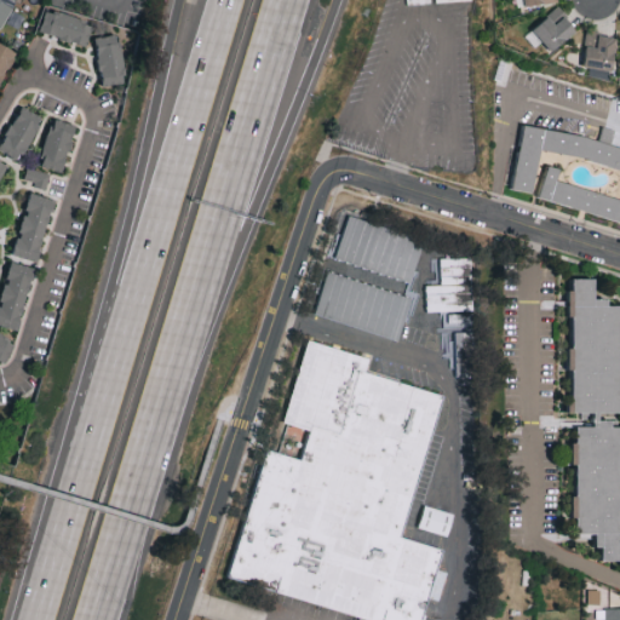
[(0,0),(0,26),(1,27),(15,0),(0,0)]
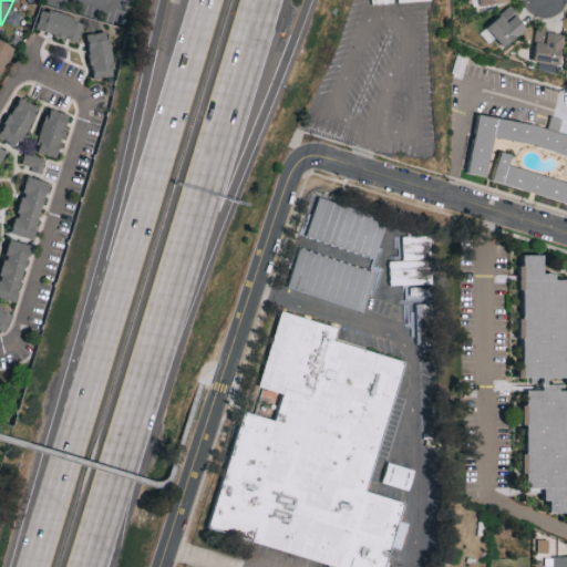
[(503,47),(528,28),(512,6),(486,24),(503,47)]
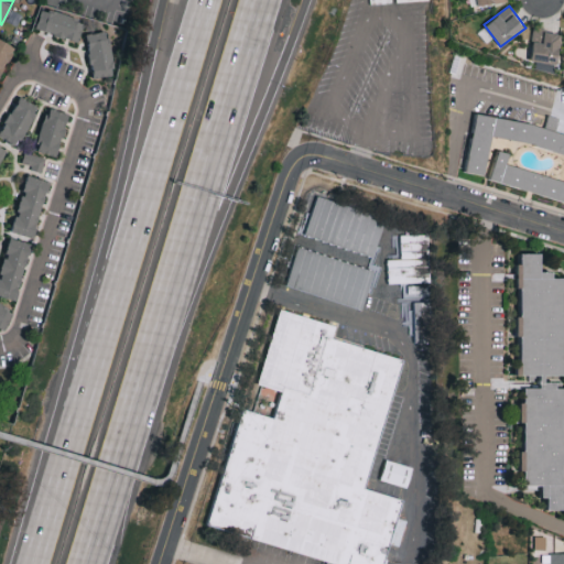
[(78,41),(85,21),(42,7),(35,29),(65,38),(66,38),(78,41)]
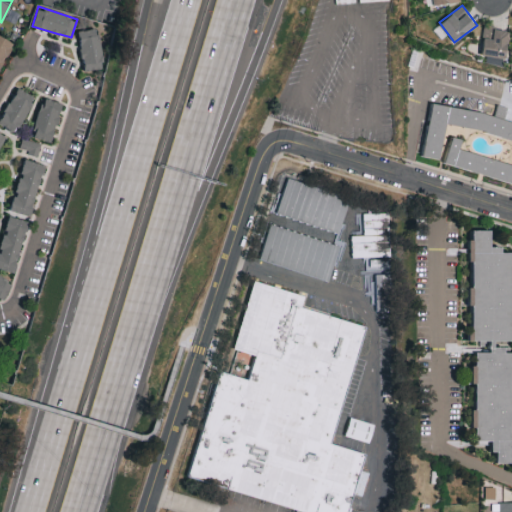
[(481,62),(504,64),(508,30),(486,27),(481,62)]
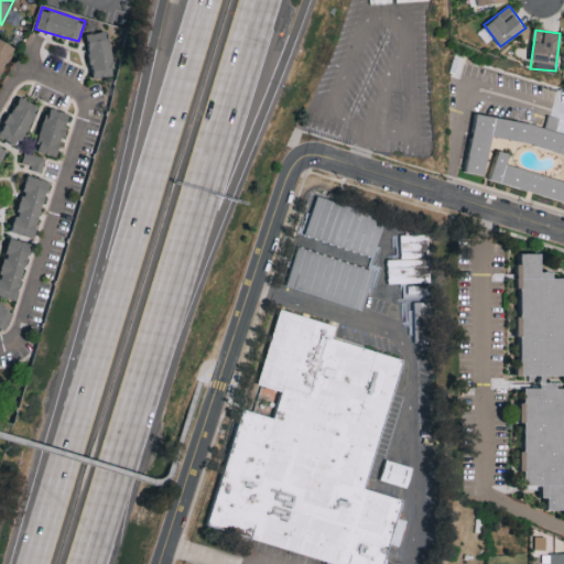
[(112,74),(109,31),(88,32),(91,76),(112,74)]
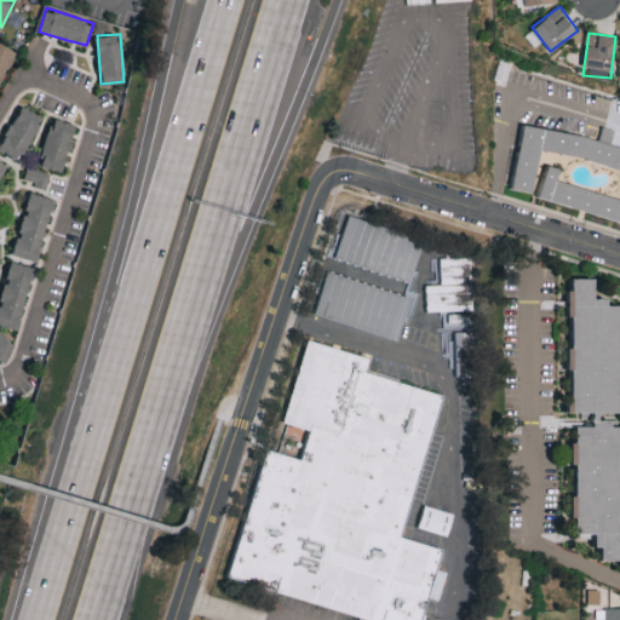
[(0,87),(0,89),(16,49),(0,42),(0,87)]
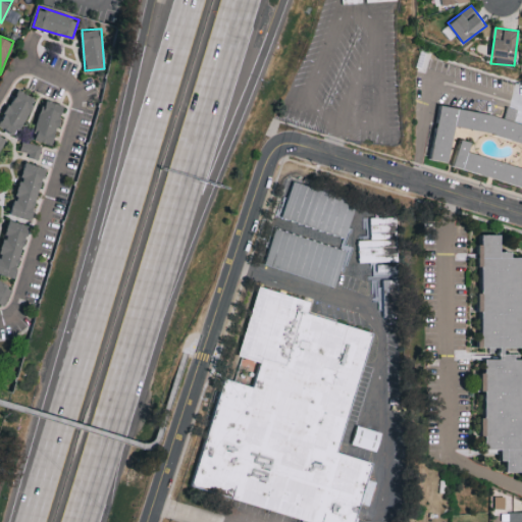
[(0,124),(0,126),(17,136),(36,97),(17,89),(0,124)]
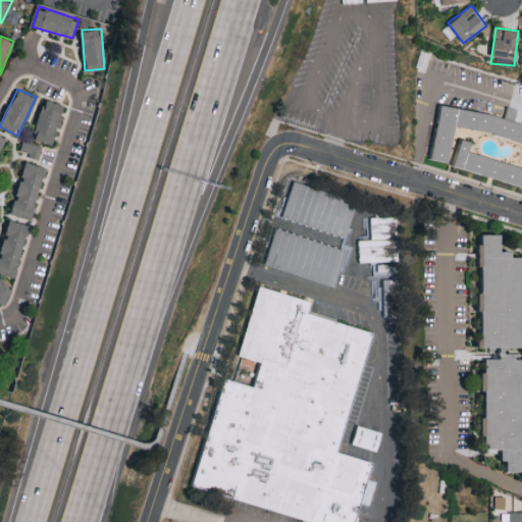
[(54,145),(63,104),(43,99),(34,141),(54,145)]
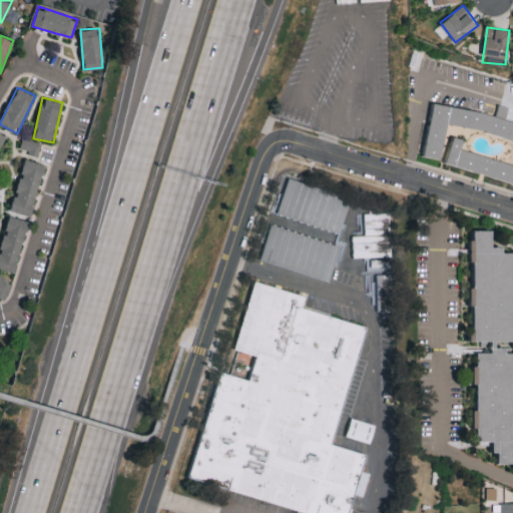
[(448,124),(512,138),(512,123),(504,121),(507,106),(499,105),(496,115),(435,102),(423,155),(440,159),(448,124)]
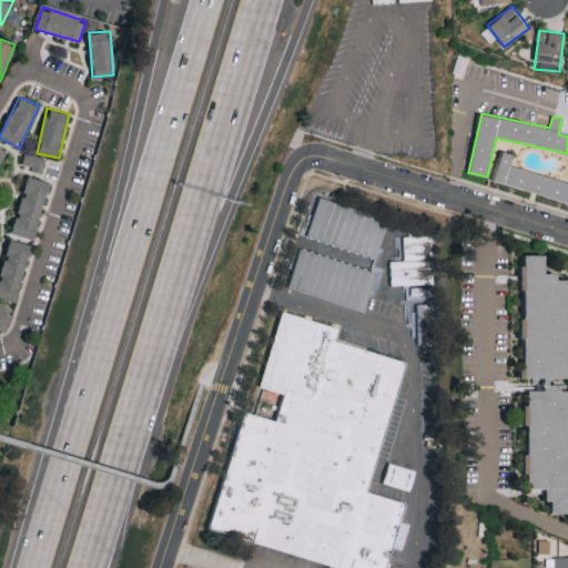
[(567,180),(510,166),(513,153),(501,151),(494,183),(567,200),(567,180)]
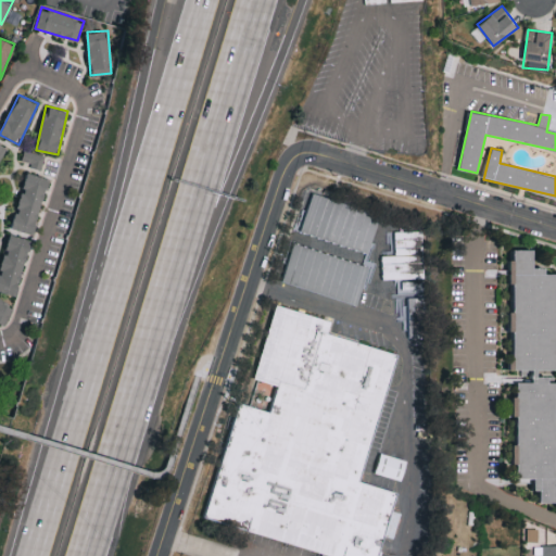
[(41,167),(45,155),(24,150),(21,162),(41,167)]
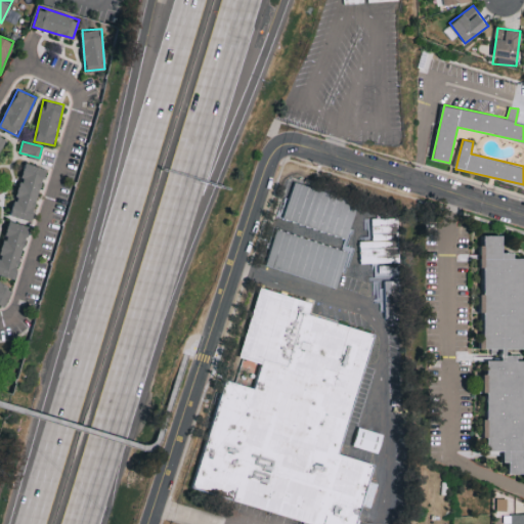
[(45,168),(25,163),(12,215),(33,220),(45,168)]
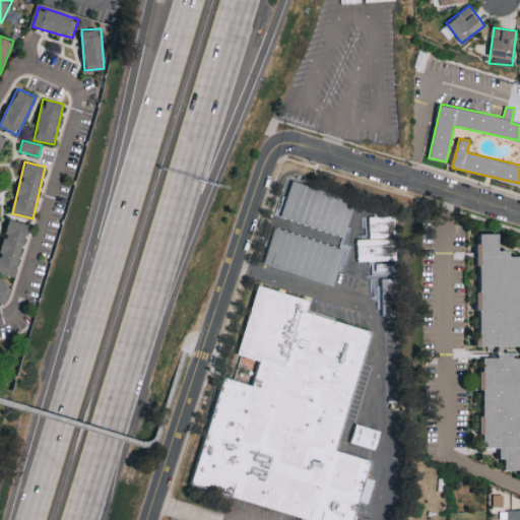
[(345,235),(354,199),(290,183),(281,217),(345,235)]
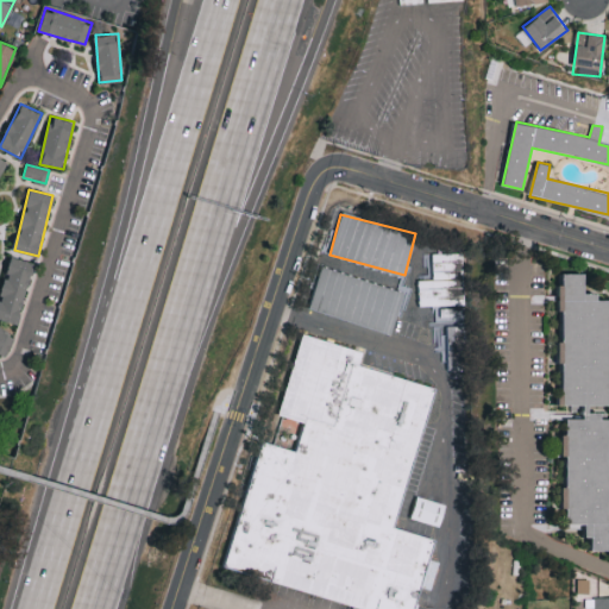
[(419,306),(456,305),(457,316),(463,316),(460,251),(431,252),(432,278),(419,278),(419,306)]
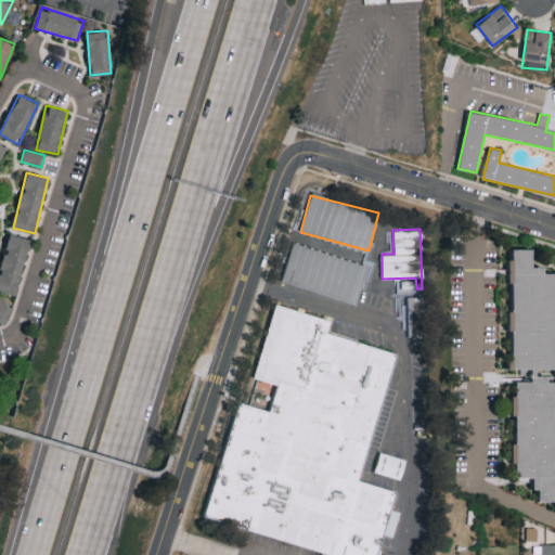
[(31,240),(10,233),(0,270),(0,291),(16,295),(31,240)]
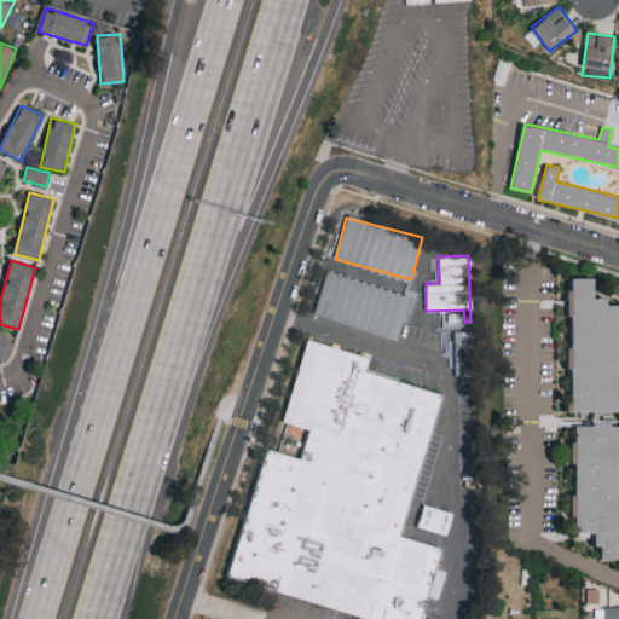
[(314,314),(398,339),(410,295),(328,271),(314,314)]
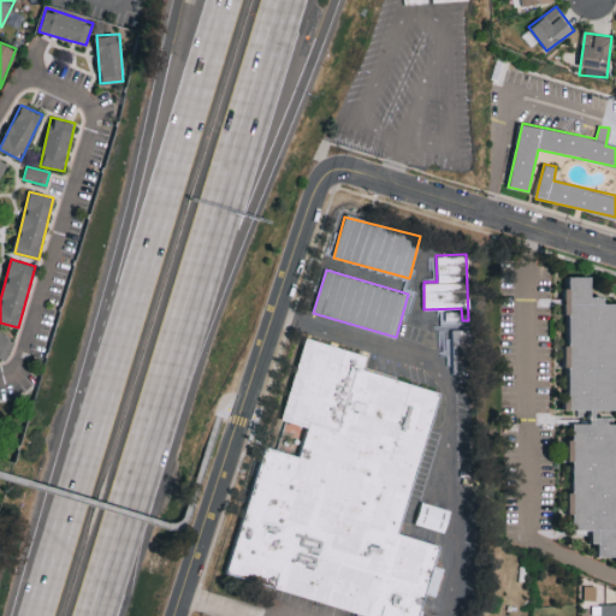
[(615,303),(605,303),(605,296),(592,296),(592,276),(569,276),(569,288),(568,288),(568,409),(582,409),(582,424),(574,424),(574,440),(573,440),(573,531),(593,529),(593,544),(599,544),(599,557),(615,556),(615,424),(608,424),(608,416),(596,418),(596,409),(615,408),(615,303)]
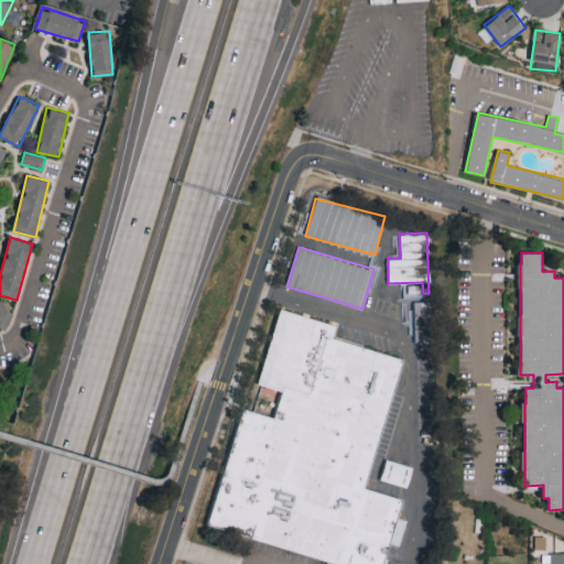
[(432,301),(414,301),(412,340),(431,342),(432,301)]
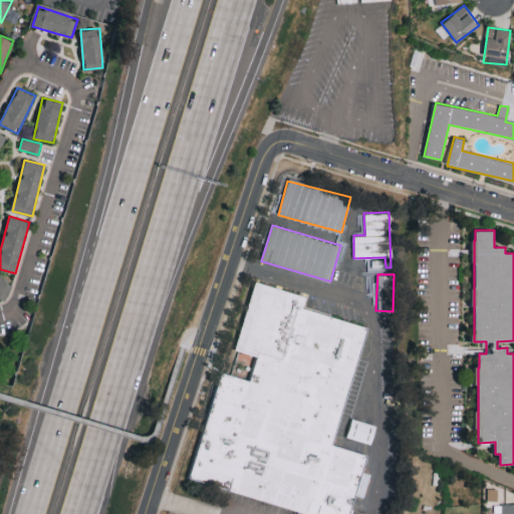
[(0,296),(6,299),(13,280),(0,275),(0,296)]
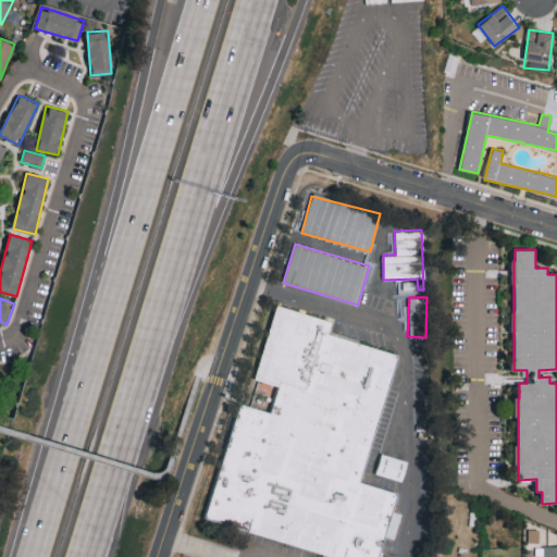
[(207,521),(341,556),(381,556),(386,537),(395,540),(401,514),(394,511),(398,493),(362,483),(397,353),(329,334),(332,321),(275,306),(256,380),(279,386),(271,411),(238,403),(207,521)]
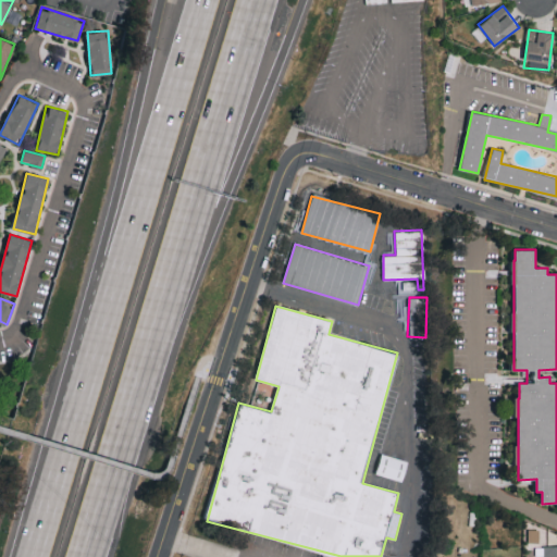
[(404,480),(408,459),(381,454),(376,474),(404,480)]
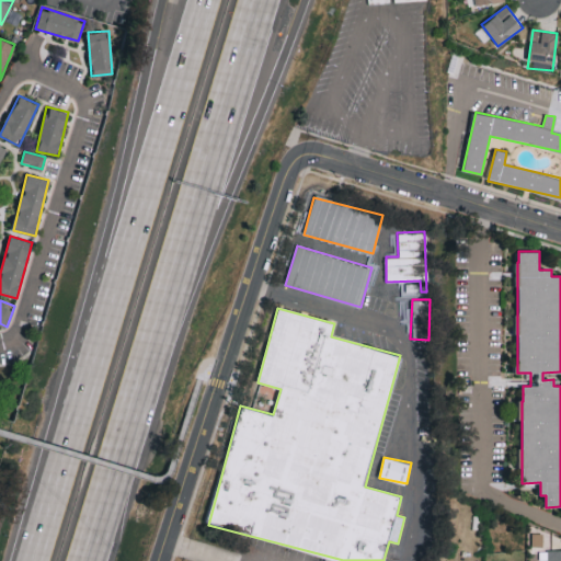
[(560,560),(560,549),(547,550),(546,560),(560,560)]
